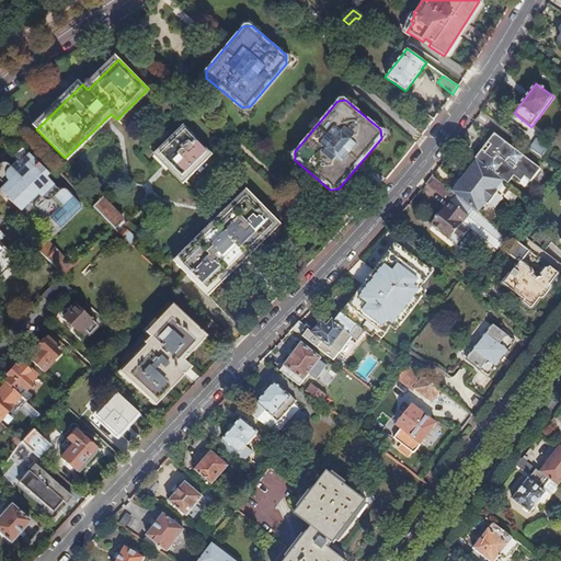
[(213,155),(184,126),(157,152),(185,182),(213,155)]
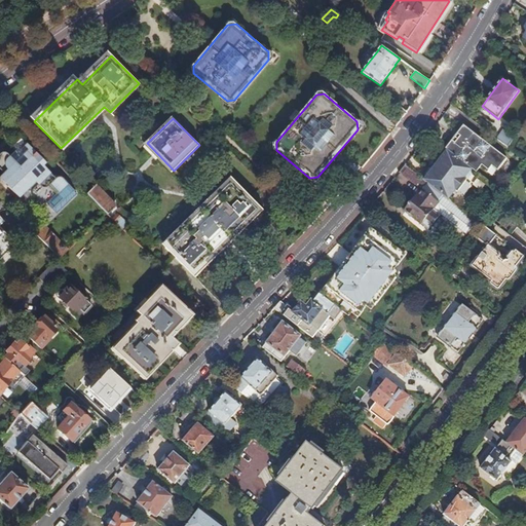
[(452,141),(446,149),(447,150),(473,170),(477,173),(481,167),(487,172),(492,165),(498,170),(506,157),(463,125),(457,134),(460,137),(455,143),(452,141)]
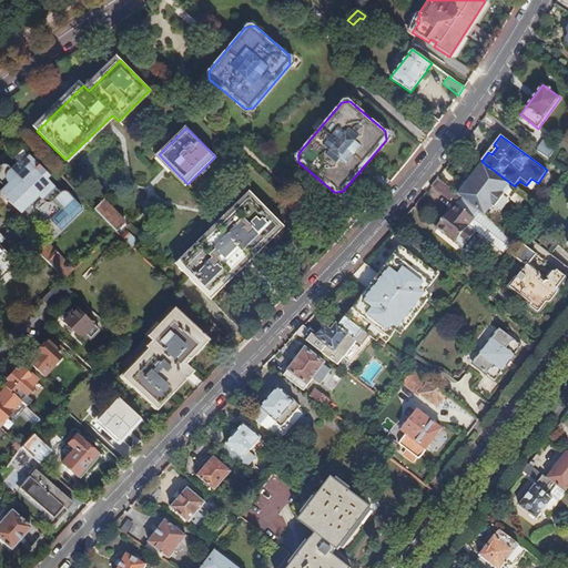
[(556,150),(549,144),(541,154),(549,160),(556,150)]
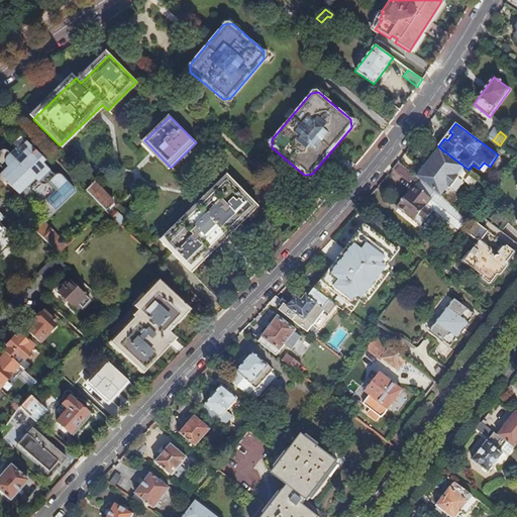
[(7,153),(5,151),(0,156),(0,168),(1,170),(0,171),(0,176),(17,194),(34,178),(35,180),(38,182),(40,183),(42,184),(43,184),(45,183),(47,182),(55,190),(45,199),(55,209),(74,190),(72,188),(73,188),(60,175),(59,174),(57,173),(56,174),(54,174),(53,175),(40,163),(43,160),(19,135),(13,140),(12,141),(12,142),(12,144),(12,145),(13,147),(7,153)]
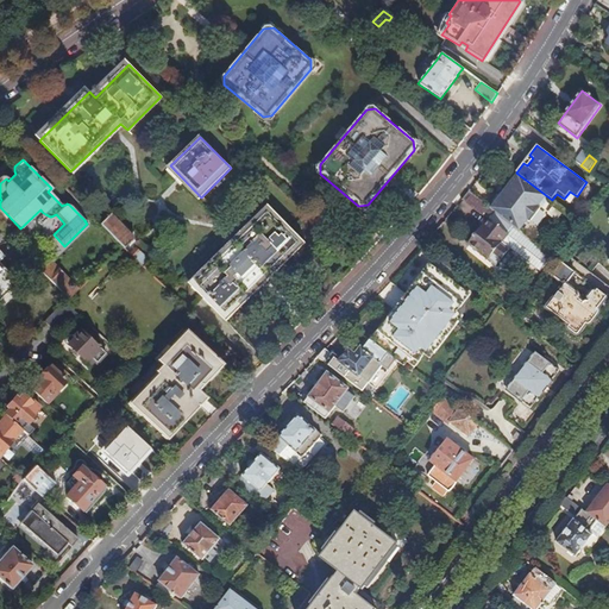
[(518,174),(491,209),(495,212),(516,228),(520,231),(527,221),(529,223),(541,208),(539,207),(547,196),(518,174)]
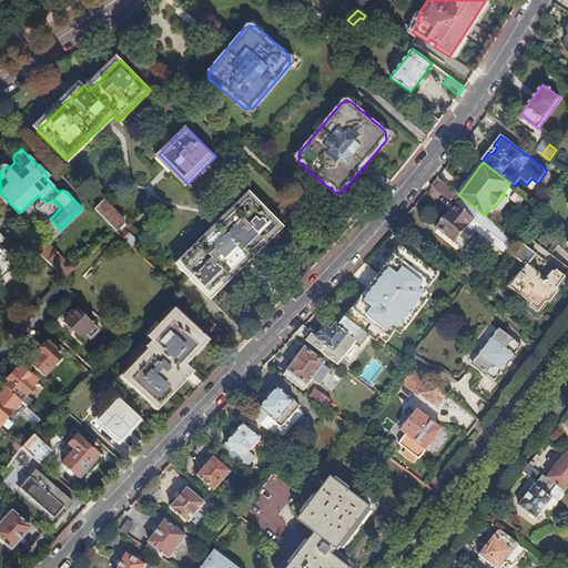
[(437,181),(432,188),(453,203),(454,202),(457,204),(460,200),(437,181)]
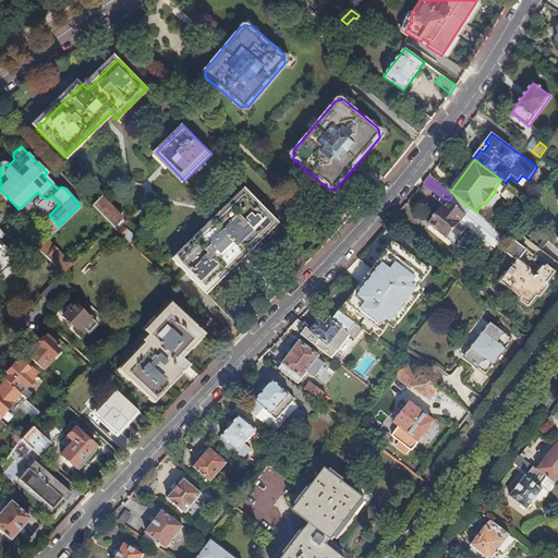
[(511,202),(516,195),(507,189),(502,196),(511,202)]
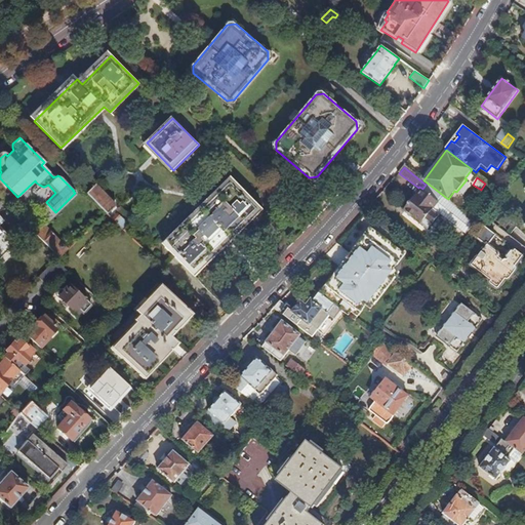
[(440,203),(445,197),(427,183),(426,185),(422,189),(419,187),(418,188),(413,194),(415,195),(404,209),(428,229),(432,225),(438,230),(444,221),(439,216),(440,214),(434,208),(439,202),(440,203)]
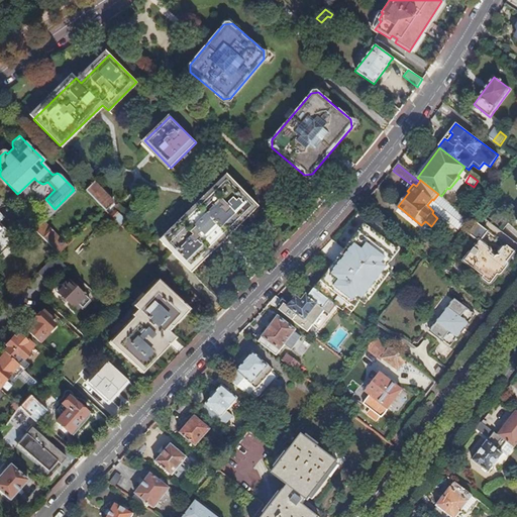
[(95,201),(104,210),(123,229),(131,221),(110,201),(91,181),(83,189),(95,201)]
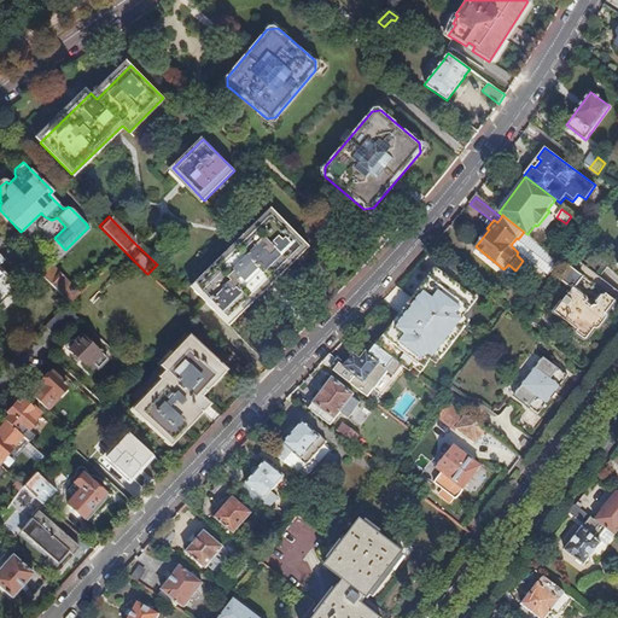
[(313,249),(280,216),(200,297),(233,330),(285,277),(313,249)]
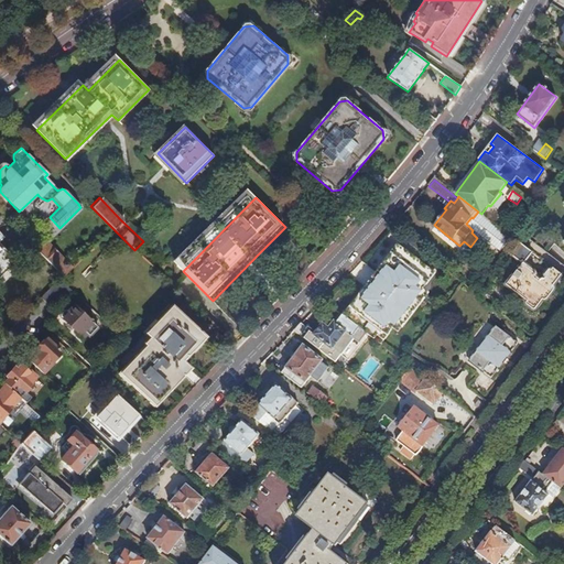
[(511,248),(513,246),(517,249),(521,243),(505,231),(503,234),(501,231),(497,231),(496,234),(496,237),(511,248)]
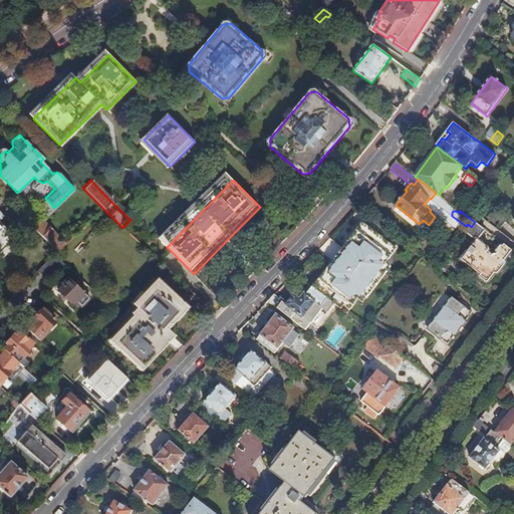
[(131,220),(122,228),(133,236),(140,229),(131,220)]
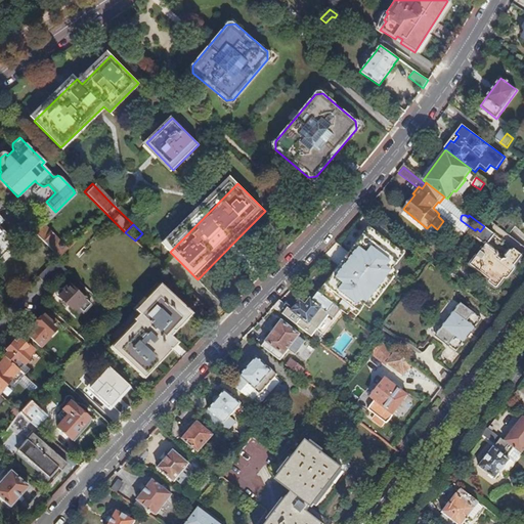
[(35,232),(52,250),(58,257),(67,249),(43,225),(35,232)]
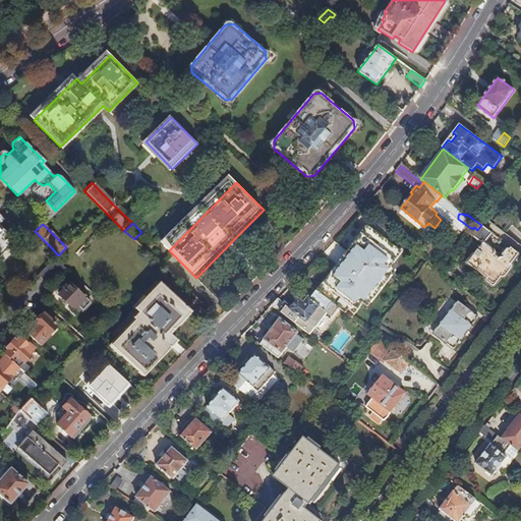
[(341,269),(337,265),(316,292),(338,308),(346,314),(352,306),(353,307),(362,295),(367,299),(388,272),(383,269),(392,256),(391,255),(397,248),(367,225),(347,252),(351,255),(349,258),(343,266),(341,269)]
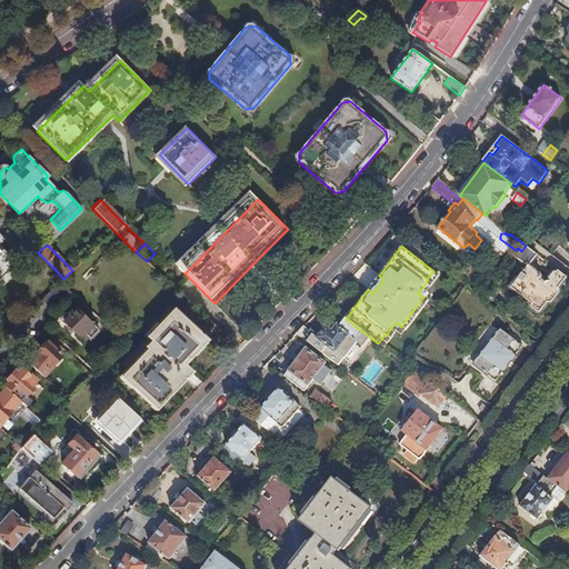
[(560,289),(559,288),(567,278),(558,271),(550,281),(549,281),(547,281),(546,282),(541,279),(541,278),(541,277),(541,276),(540,273),(529,266),(538,256),(526,246),(521,251),(517,258),(528,266),(511,288),(532,305),(532,306),(532,307),(533,309),(536,310),(538,312),(539,312),(540,312),(541,311),(549,302),(550,302),(552,302),(553,301),(559,293),(560,292),(560,291),(560,290),(560,289)]
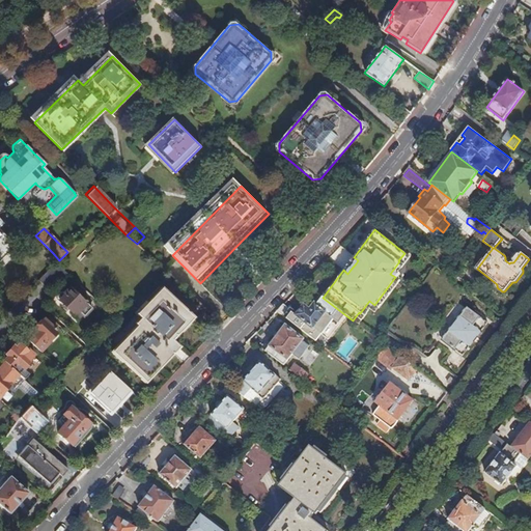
[(0,260),(16,247),(0,230),(0,260)]
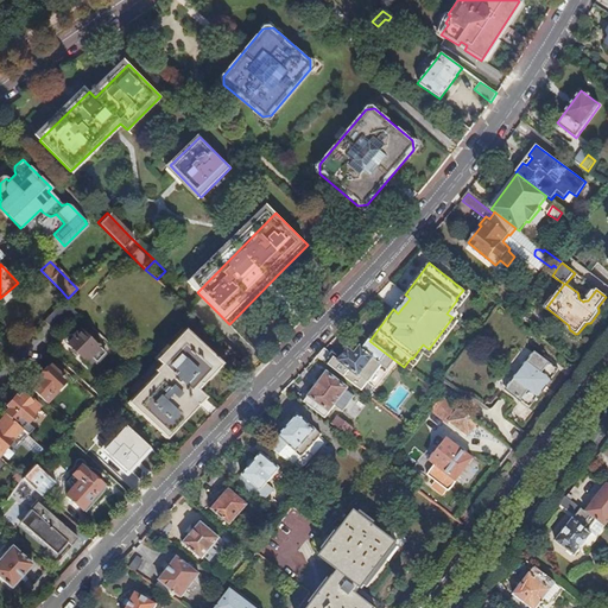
[(69,318),(57,308),(44,321),(56,331),(69,318)]
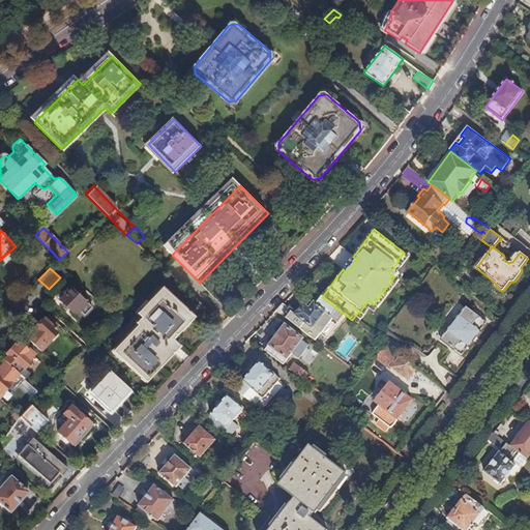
[(81,314),(83,316),(91,306),(69,287),(63,293),(62,292),(60,292),(57,295),(57,298),(78,318),(81,314)]
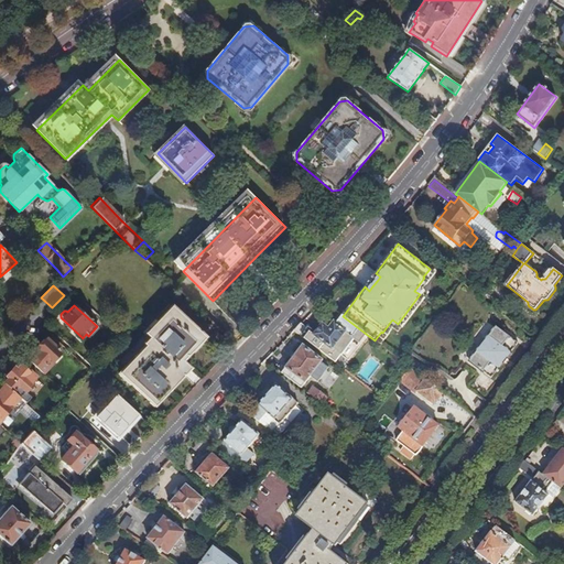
[(191,351),(186,348),(199,335),(171,306),(149,331),(154,335),(134,356),(137,359),(123,371),(133,380),(130,383),(149,401),(174,376),(177,379),(188,368),(181,361),(191,351)]
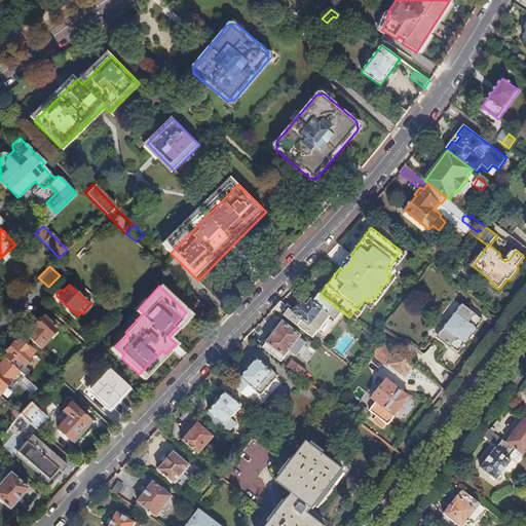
[(282,302),(274,309),(313,338),(331,315),(335,320),(341,311),(320,295),(318,295),(313,302),(312,301),(311,302),(306,297),(295,312),(282,302)]
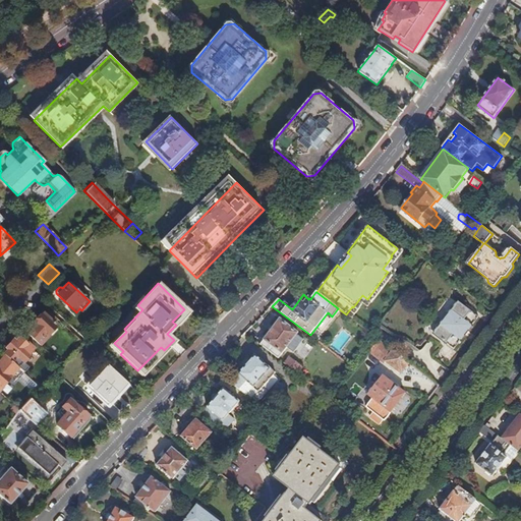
[(458,303),(433,334),(443,341),(454,350),(479,317),(458,302),(458,303)]
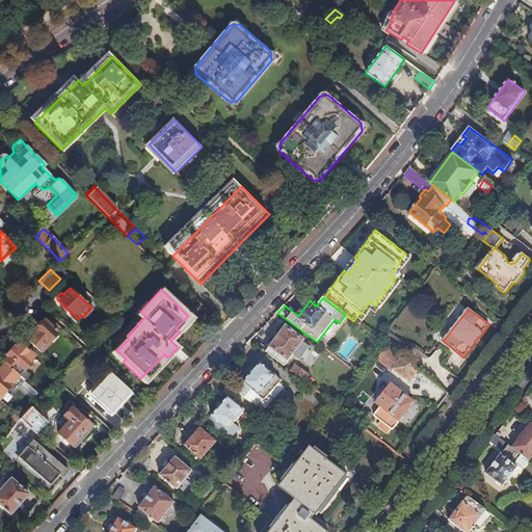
[(32,325),(22,336),(41,352),(50,342),(49,341),(56,333),(43,320),(35,328),(32,325)]
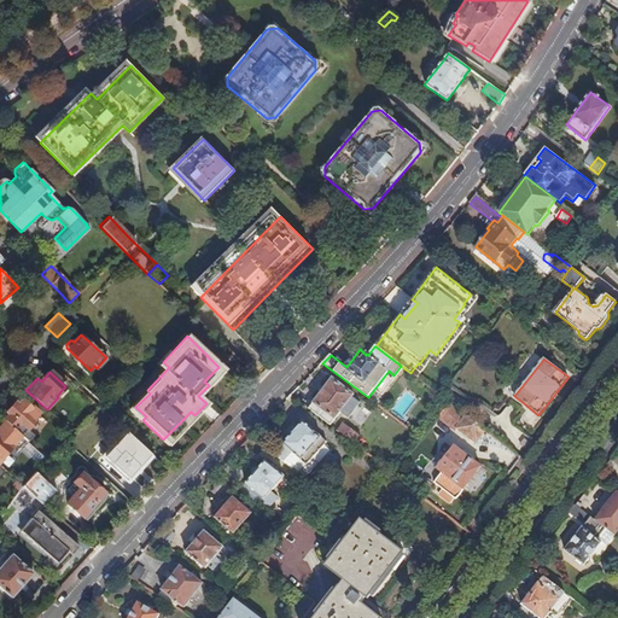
[(332,379),(324,391),(309,409),(331,426),(354,395),(332,379)]
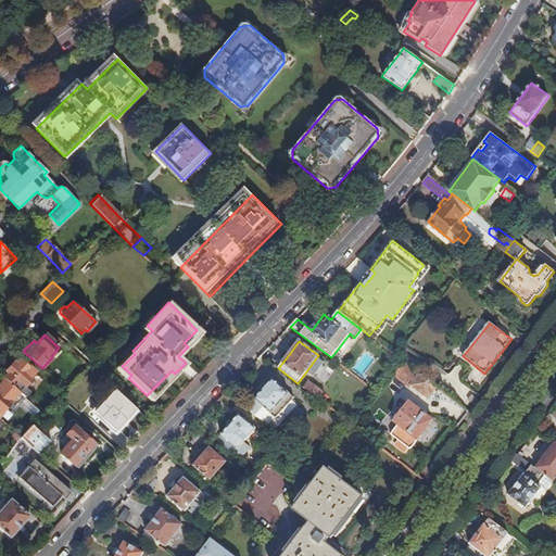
[(13,363),(1,376),(4,379),(19,392),(22,394),(26,389),(23,387),(30,378),(29,377),(35,371),(28,366),(27,367),(20,361),(15,365),(13,363)]
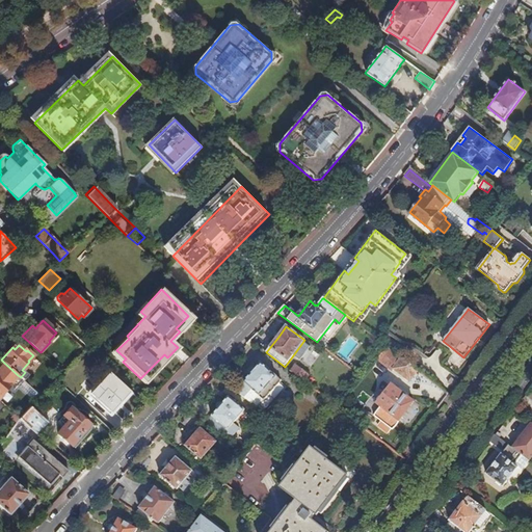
[(395,369),(409,380),(418,370),(388,347),(377,360),(393,372),(395,369)]
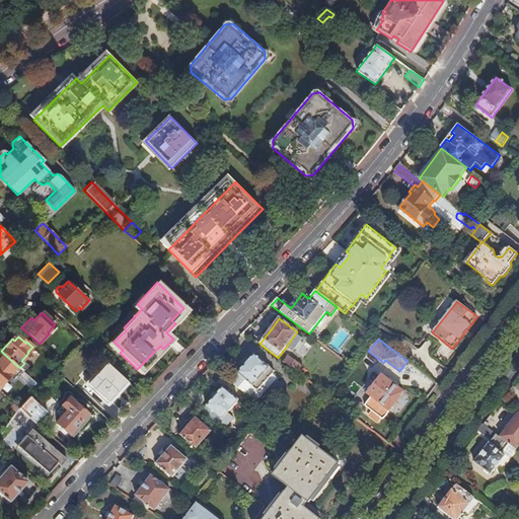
[(0,387),(3,385),(1,383),(8,376),(17,366),(4,354),(0,358),(0,387)]
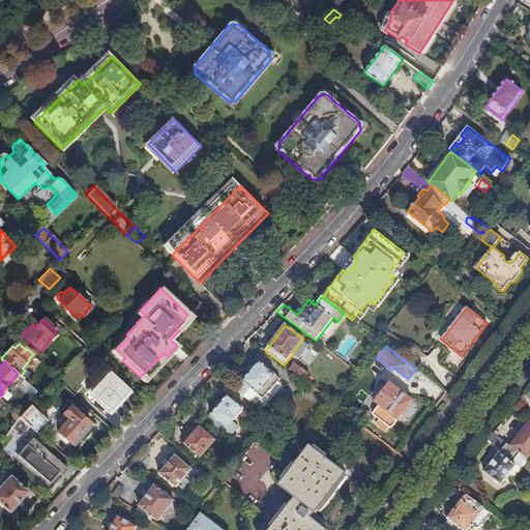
[(281,380),(260,361),(235,389),(256,407),(281,380)]
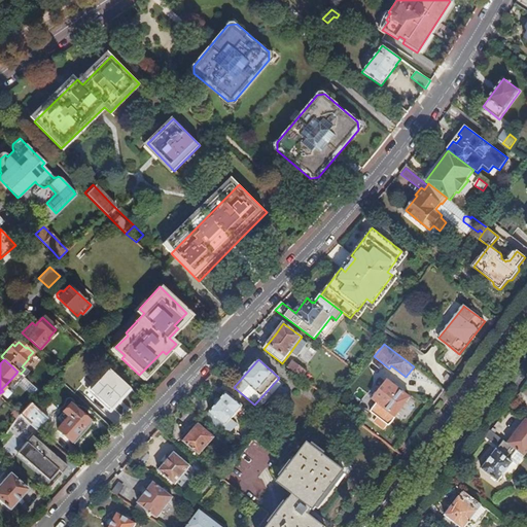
[(293,362),(288,367),(302,378),(306,372),(293,362)]
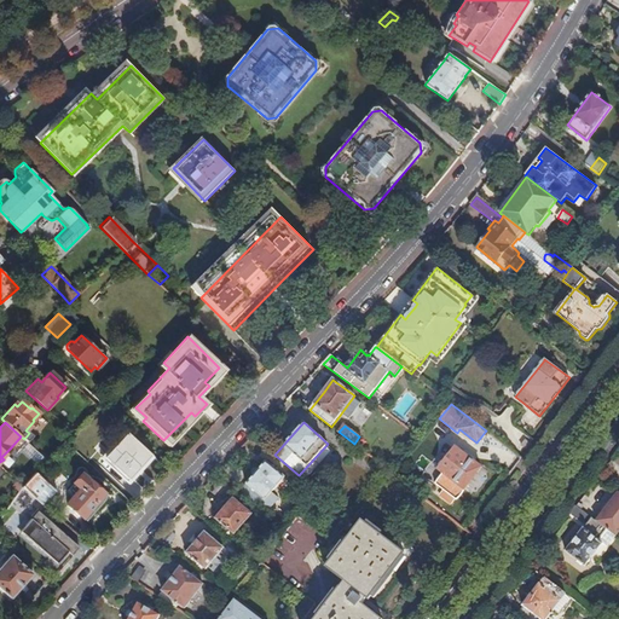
[(131,431),(104,458),(132,484),(158,456),(131,431)]
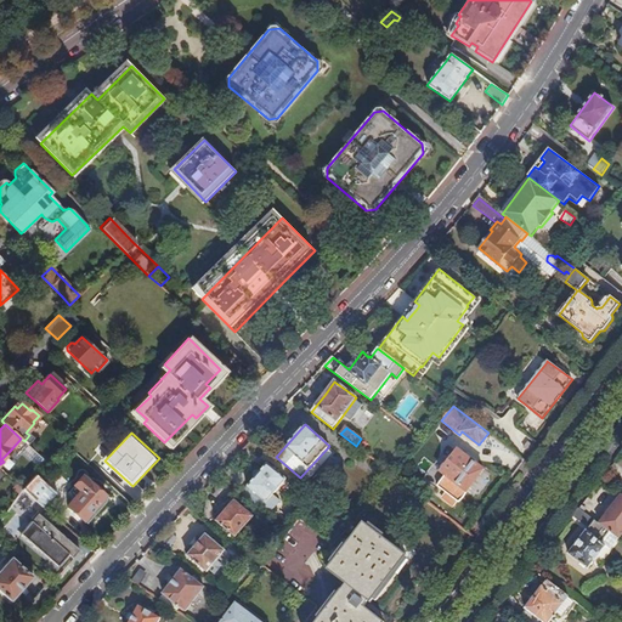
[(468,492),(484,470),(458,450),(441,471),(445,474),(444,475),(445,476),(440,484),(439,487),(459,502),(463,501),(467,496),(468,492)]
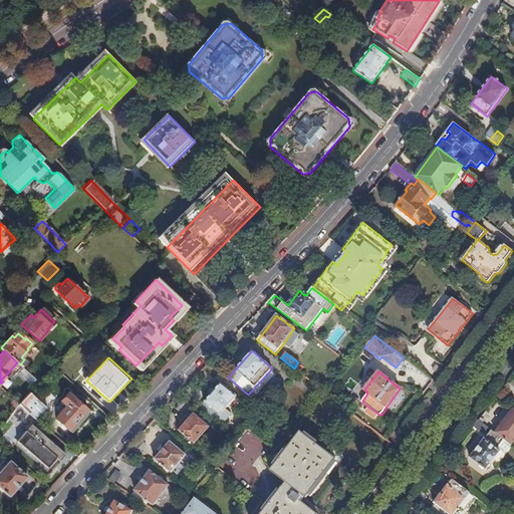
[(237,397),(221,383),(200,408),(222,426),(231,415),(226,410),(237,397)]
